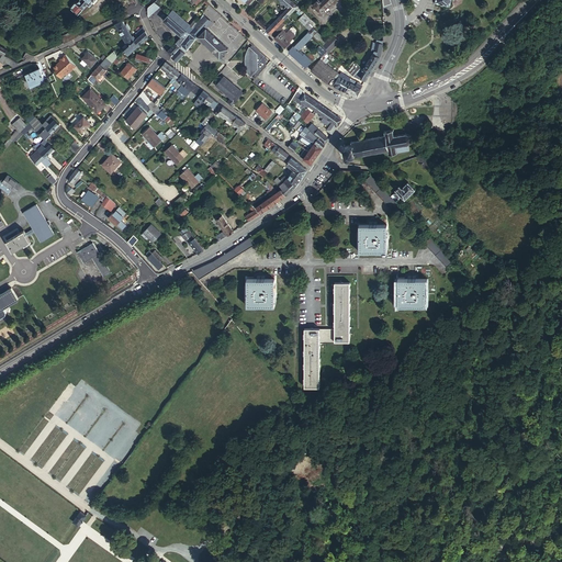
[(80,0),(79,2),(78,1),(77,3),(76,2),(75,2),(72,6),(71,6),(74,8),(72,9),(79,14),(85,8),(83,7),(88,2),(91,4),(94,0),(80,0)]
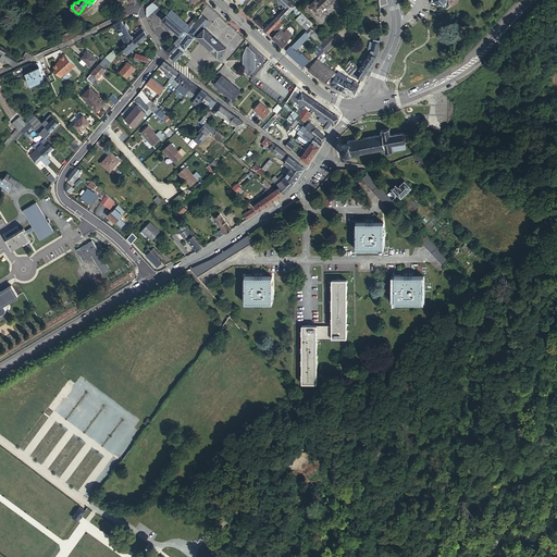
[(288,0),(276,0),(285,8),(263,29),(268,34),(276,25),(295,7),(288,0)]
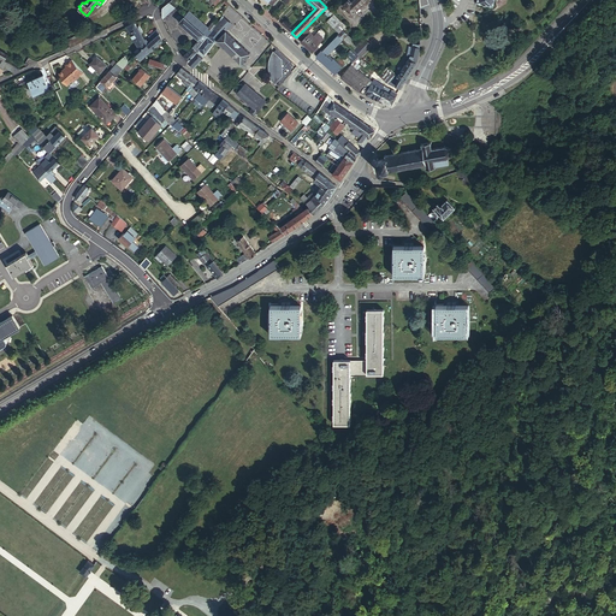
[(350,0),(349,1),(348,0),(347,0),(343,5),(345,6),(343,9),(349,15),(350,12),(351,13),(356,9),(363,0),(350,0)]
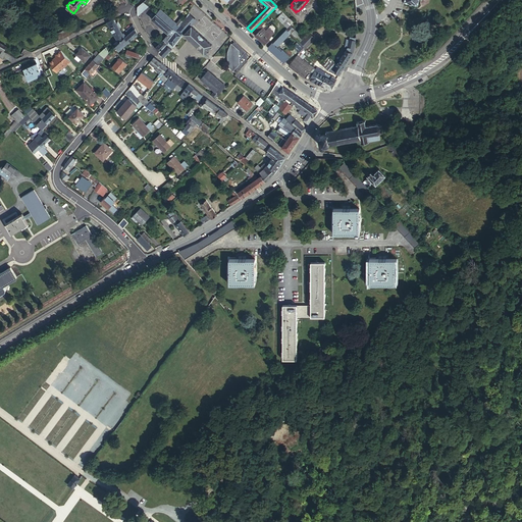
[(138,14),(139,15),(149,7),(144,3),(138,8),(138,14)]
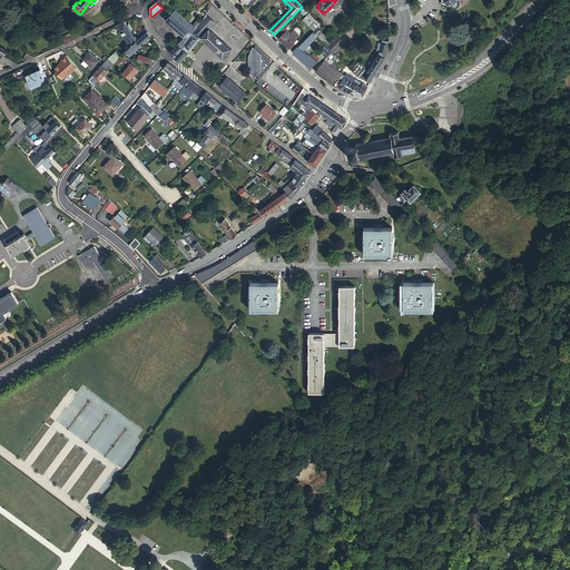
[(188,29),(193,25),(178,12),(174,18),(188,29)]
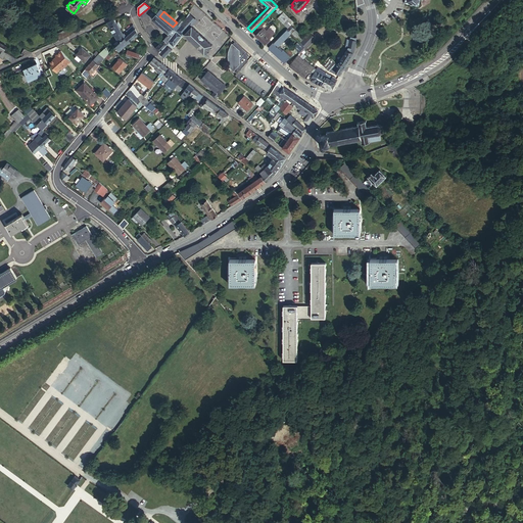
[(170,33),(157,47),(159,51),(165,56),(173,48),(168,44),(170,41),(175,46),(183,35),(177,30),(173,27),(159,16),(157,13),(152,18),(170,33)]
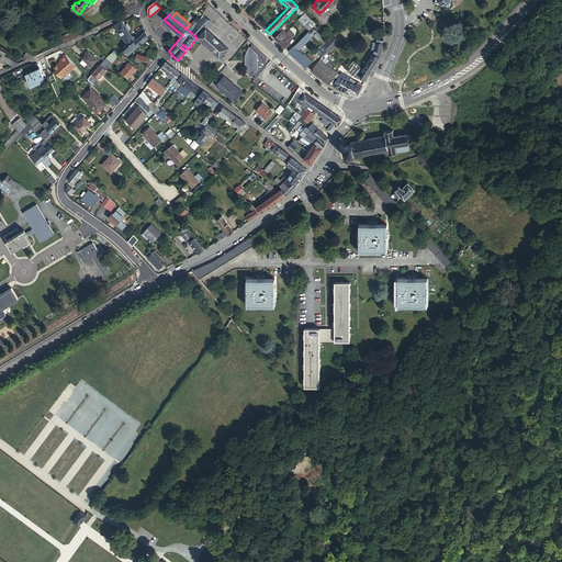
[(316,23),(307,14),(302,21),(311,29),(313,26),(316,23)]
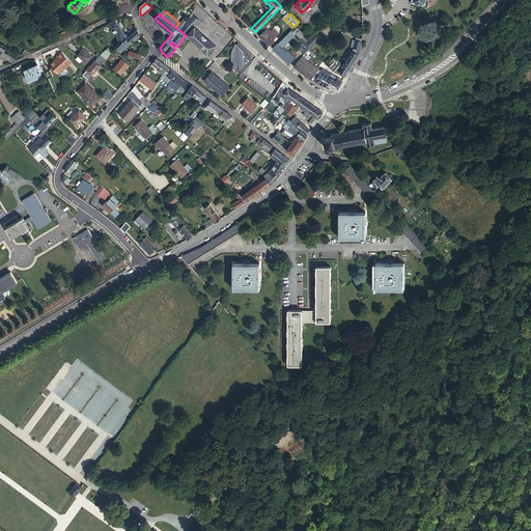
[(118,23),(116,20),(109,23),(121,44),(130,36),(128,34),(128,35),(127,33),(124,34),(121,28),(122,27),(119,23),(118,23)]
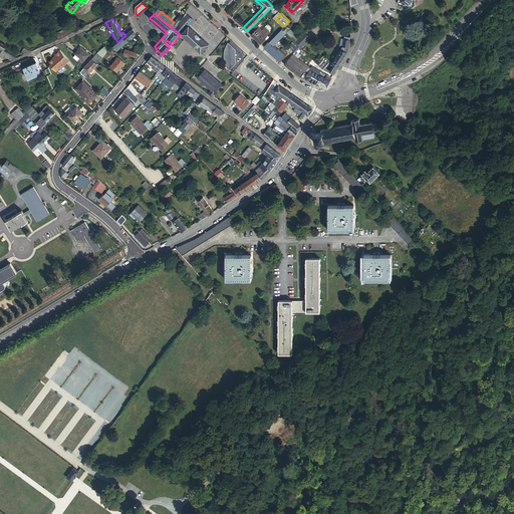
[(174,29),(180,34),(180,35),(182,33),(189,25),(182,19),(181,21),(177,26),(174,29)]
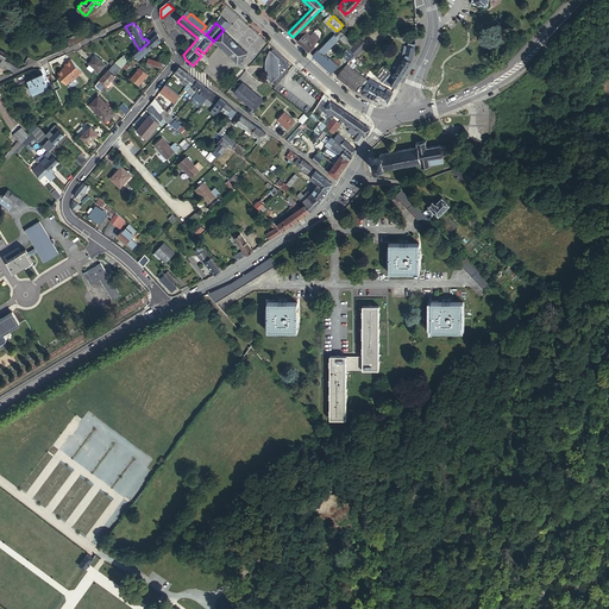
[(158,32),(156,27),(148,35),(151,38),(158,32)]
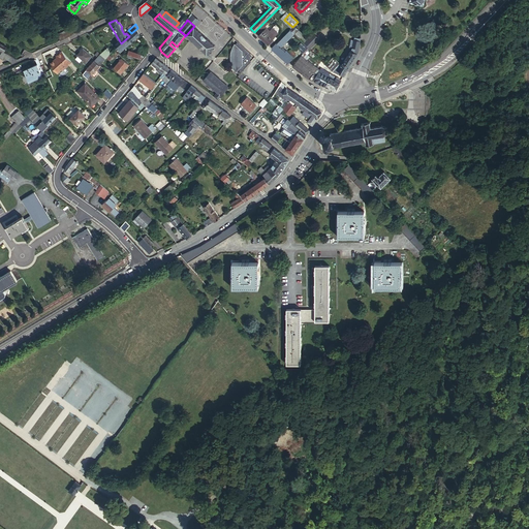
[(262,24),(254,32),(271,45),(275,40),(273,39),(278,33),(274,29),(271,32),(262,24)]
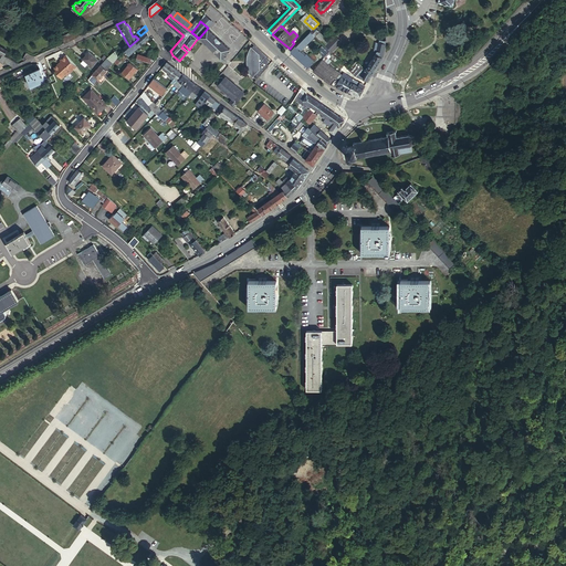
[(311,31),(315,35),(320,40),(324,35),(320,31),(315,27),(313,29),(311,31)]
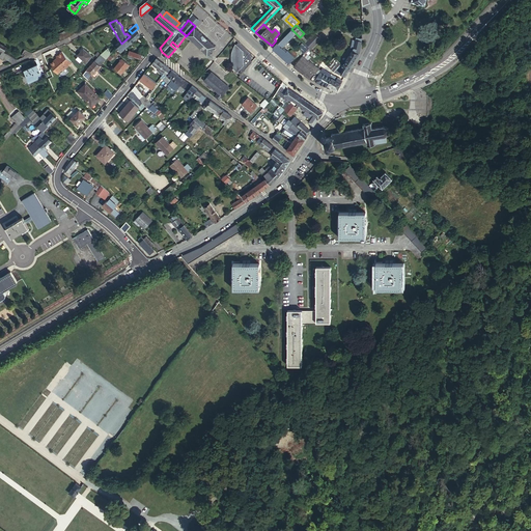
[(195,26),(188,34),(208,54),(217,45),(195,26)]
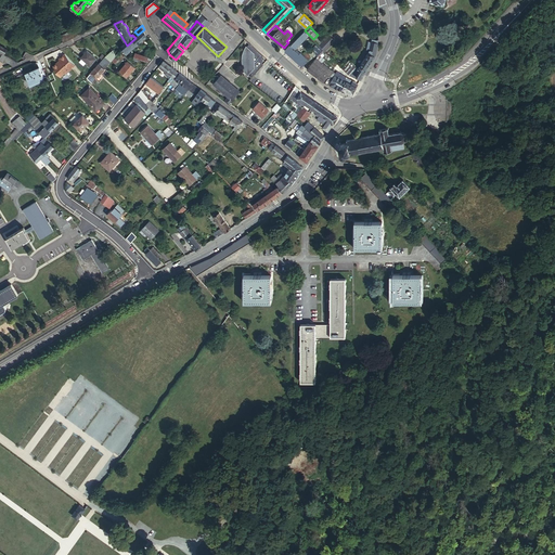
[(64,41),(78,35),(76,28),(74,29),(64,34),(62,36),(64,41)]
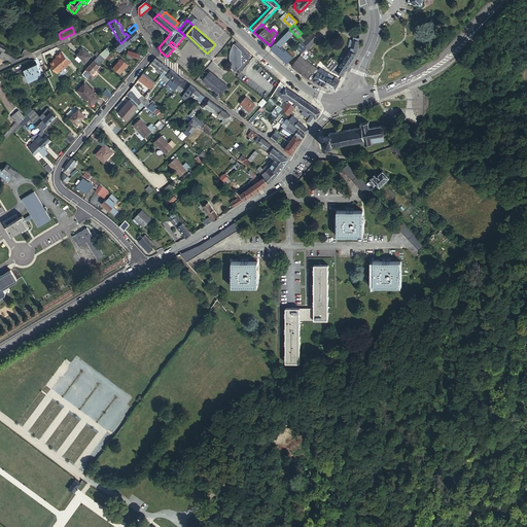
[(131,33),(129,36),(120,43),(116,47),(120,51),(139,33),(137,28),(131,33)]
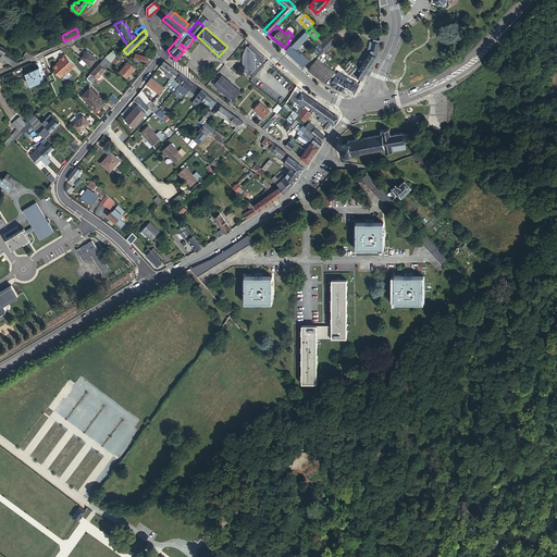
[(287,50),(304,65),(308,61),(298,53),(299,52),(298,51),(297,51),(295,50),(310,35),(306,31),(287,50)]
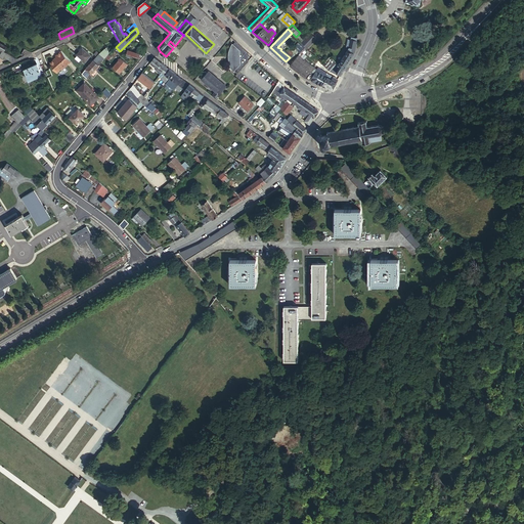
[(309,34),(302,41),(308,47),(315,40),(309,34)]
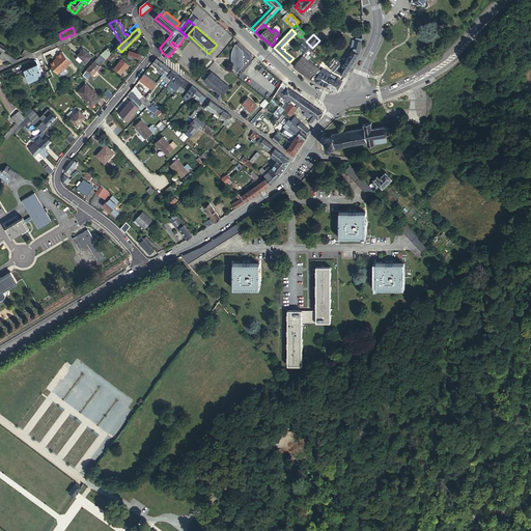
[(342,61),(341,63),(342,64),(350,70),(359,54),(361,42),(356,39),(354,48),(344,62),(342,61)]
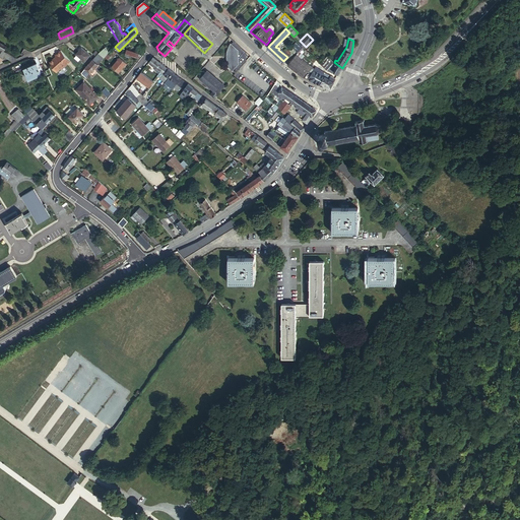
[(299,51),(303,46),(297,41),(293,45),(299,51)]
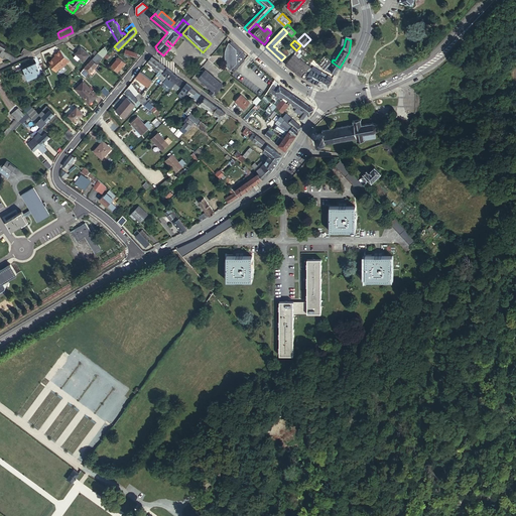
[(229,68),(230,69),(232,68),(235,71),(245,59),(244,57),(245,56),(244,54),(243,52),(244,51),(234,41),(231,45),(229,43),(227,47),(226,50),(226,54),(226,57),(227,62),(228,66),(229,68)]
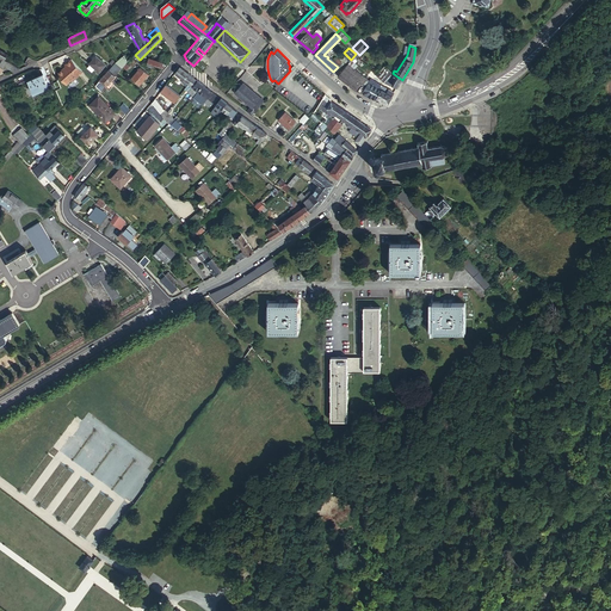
[(123,68),(127,63),(128,62),(123,54),(116,62),(123,68)]
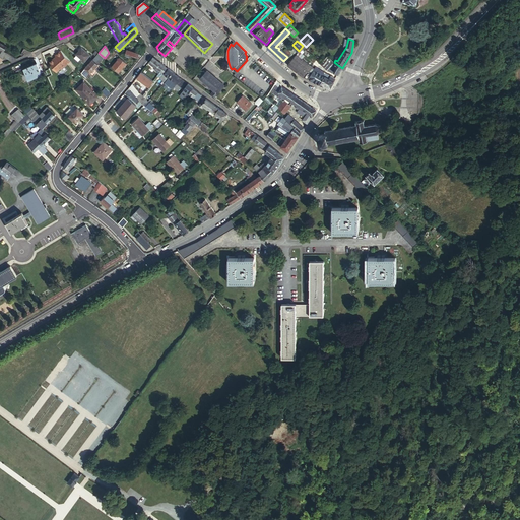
[(74,55),(78,59),(82,62),(89,55),(81,48),(74,55)]
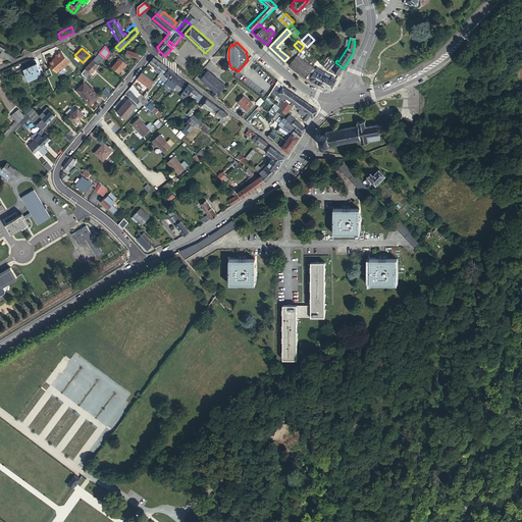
[(139,58),(143,54),(127,50),(125,57),(131,59),(132,56),(139,58)]
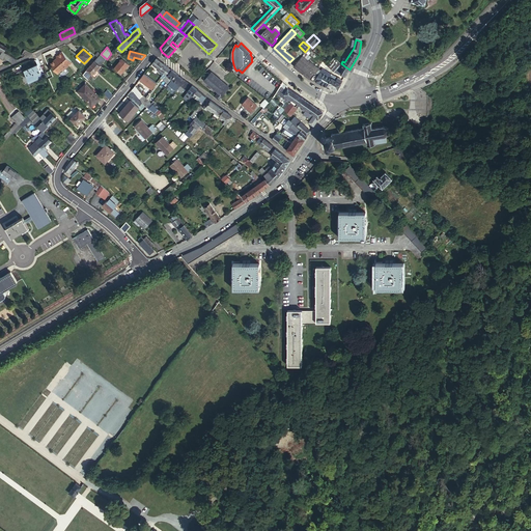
[(72,62),(62,52),(57,56),(58,57),(56,58),(57,59),(56,60),(55,60),(51,63),(55,67),(54,68),(58,73),(62,68),(63,70),(72,62)]
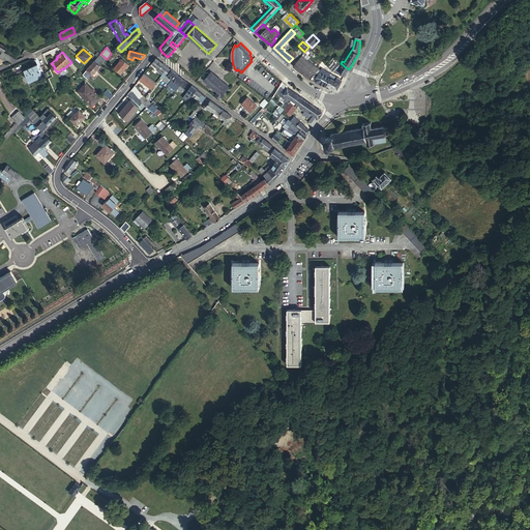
[(98,56),(94,61),(100,65),(107,59),(100,54),(98,56)]
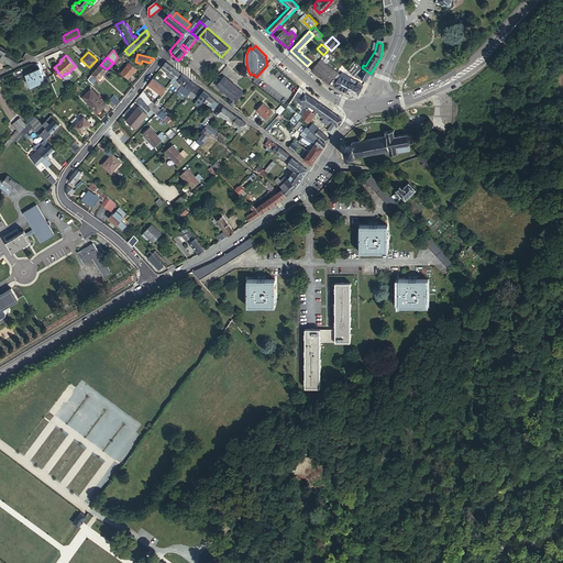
[(334,84),(340,75),(340,74),(320,59),(311,70),(326,80),(328,81),(334,84)]
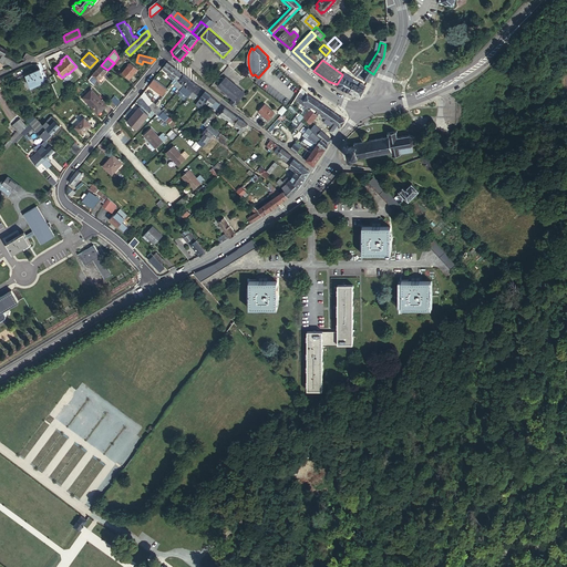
[(175,78),(179,71),(167,61),(163,68),(171,74),(168,76),(173,80),(174,79),(175,78)]
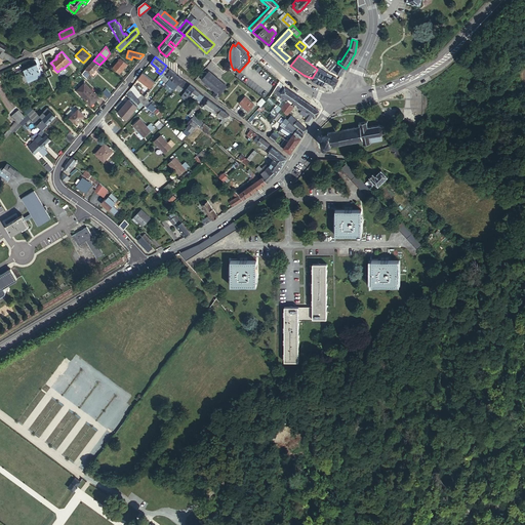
[(321,62),(317,56),(313,61),(317,66),(321,62)]
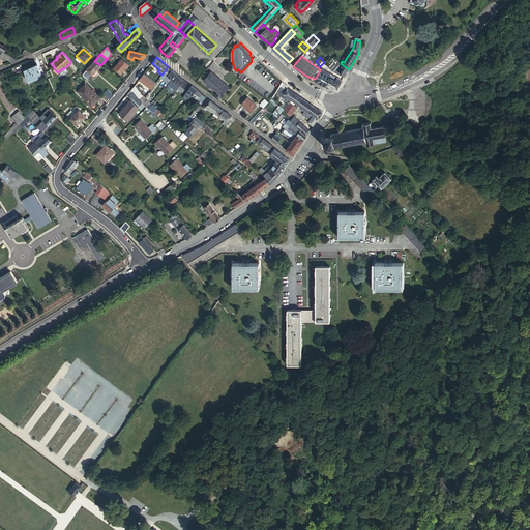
[(334,57),(327,64),(333,70),(339,66),(342,64),(341,63),(334,57)]
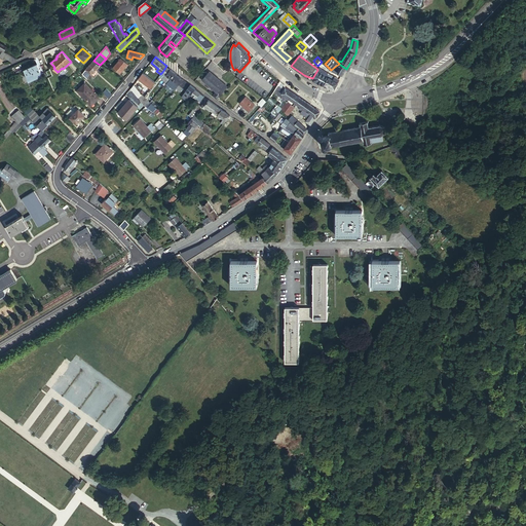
[(120,58),(113,67),(120,72),(127,64),(120,58)]
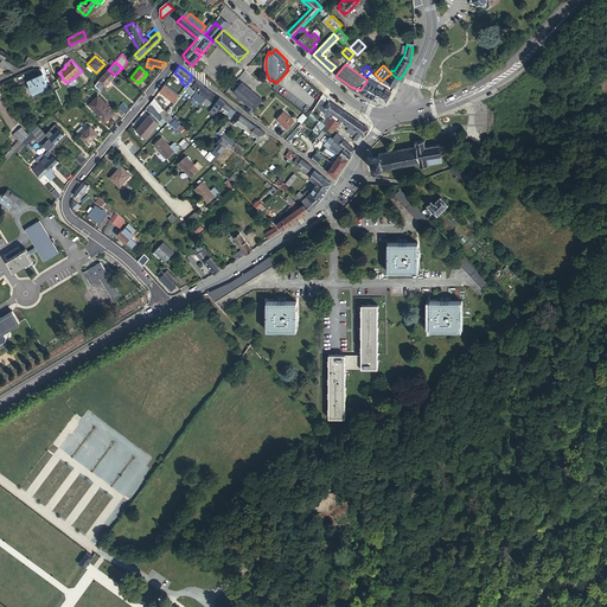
[(108,70),(95,85),(102,90),(115,75),(108,70)]
